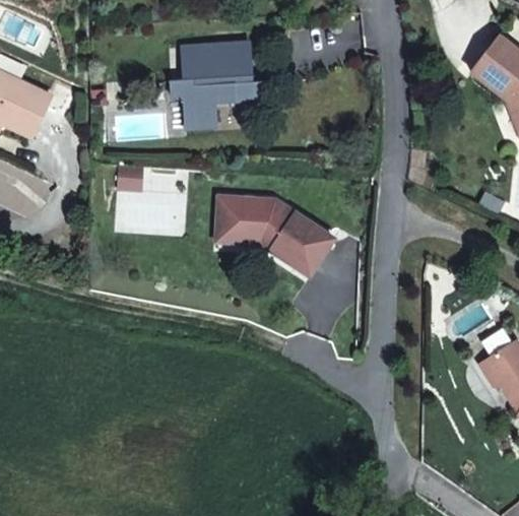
[(518,49),(499,34),(470,69),(505,97),(518,130),(518,129),(518,49)]
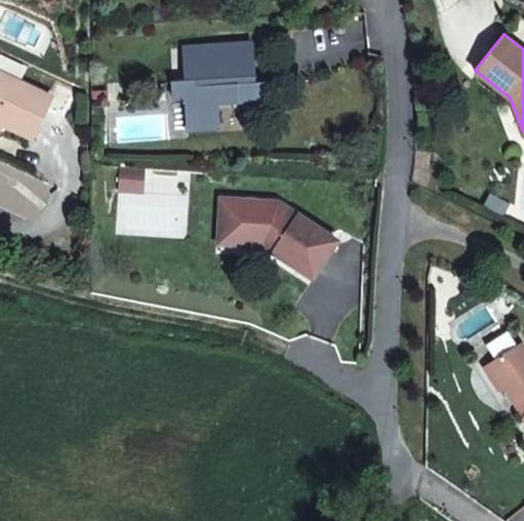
[(252,76),(250,41),(183,44),(184,79),(171,80),(172,95),(184,94),(186,126),(215,125),(214,101),(241,98),(242,113),(260,112),(259,89),(253,89),(252,76)]
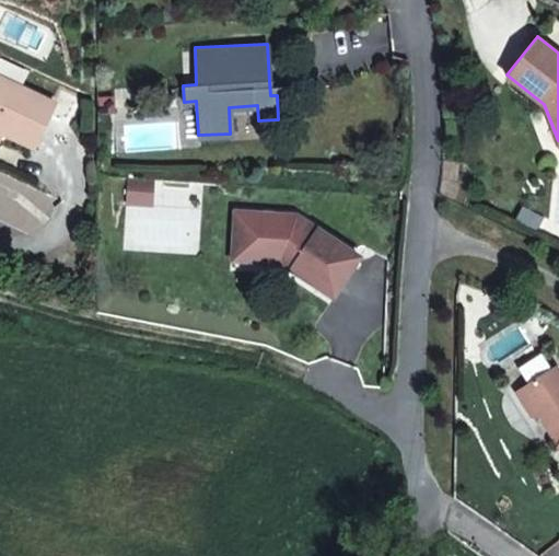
[(55,100),(0,73),(0,127),(34,143),(55,100)]
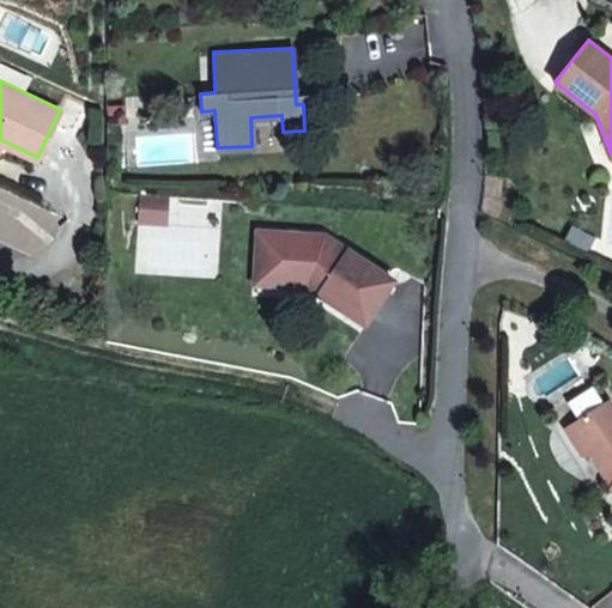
[(165,192),(139,189),(137,217),(163,218),(165,192)]
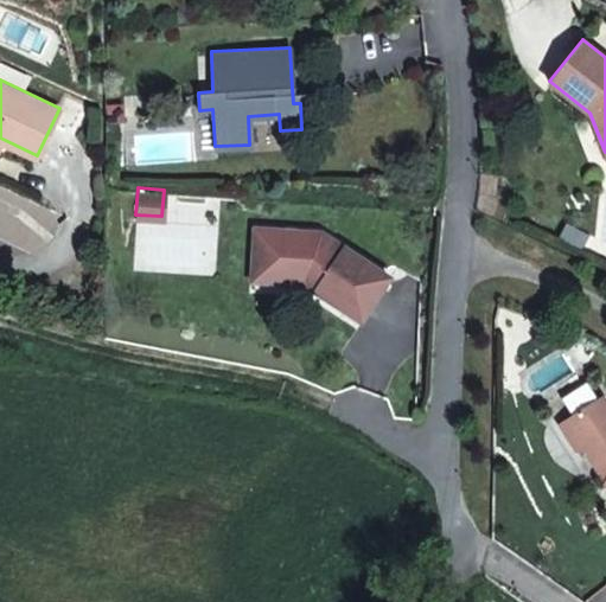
[(252,226),(247,277),(266,279),(269,228),(252,226)]
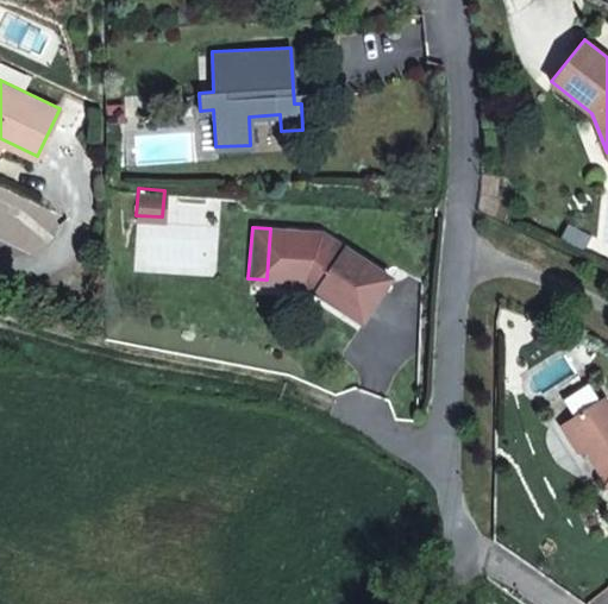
[(318,231),(270,228),(267,280),(302,282),(305,278),(314,284),(311,289),(357,320),(386,277),(318,231)]
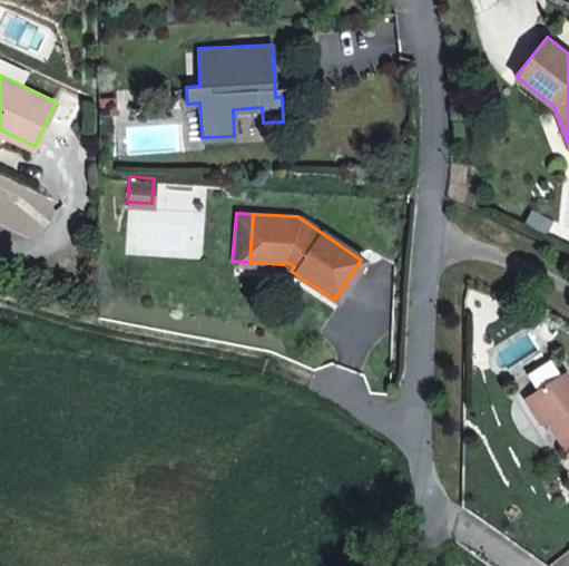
[(535,393),(553,425),(565,427),(568,433),(565,441),(568,443),(568,372),(535,393)]
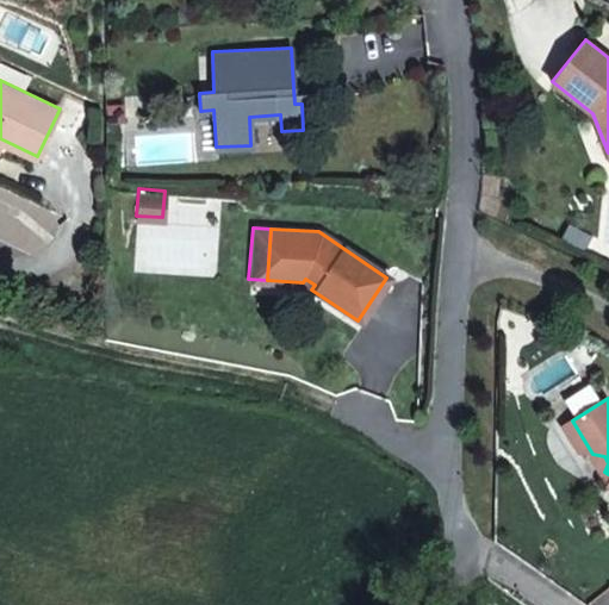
[(584,451),(592,454),(572,420),(567,424),(584,451)]
